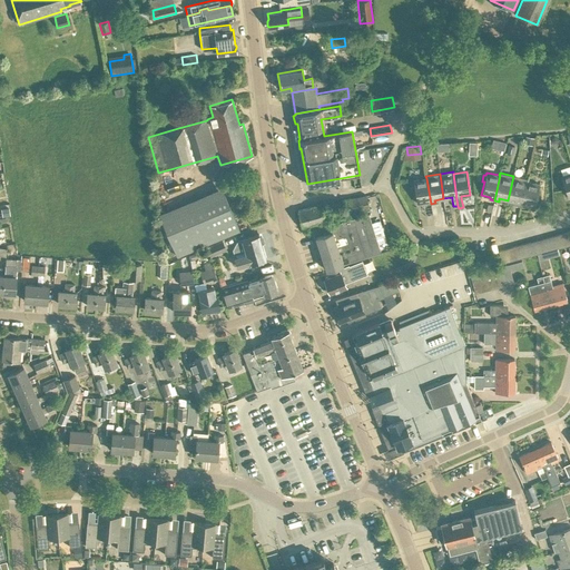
[(516,205),(520,206),(526,180),(526,182),(527,178),(513,176),(508,200),(517,203),(516,205)]
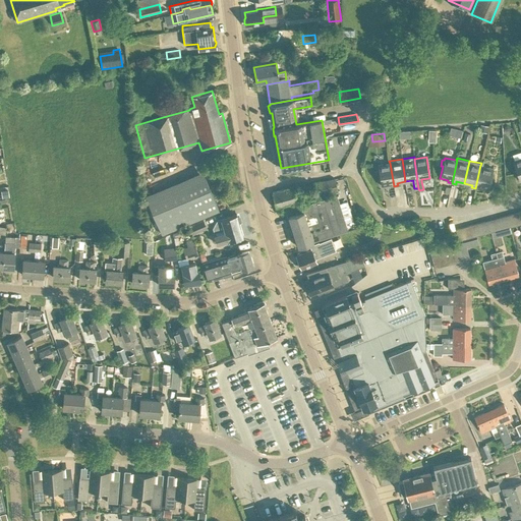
[(390,163),(378,165),(378,167),(375,168),(377,173),(379,173),(381,185),(389,184),(390,186),(394,186),(390,163)]
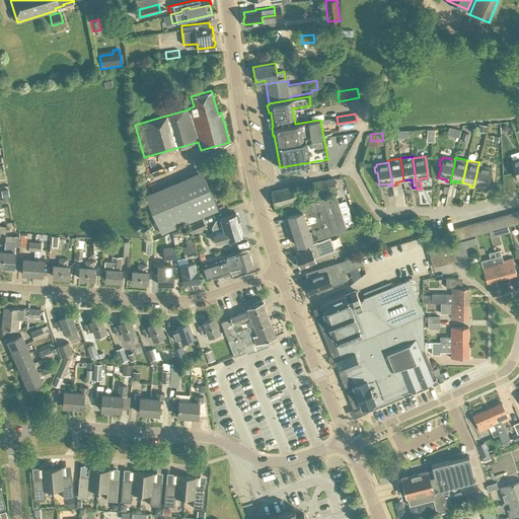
[(478,164),(473,188),(477,189),(478,187),(487,188),(491,167),(478,165),(478,164)]
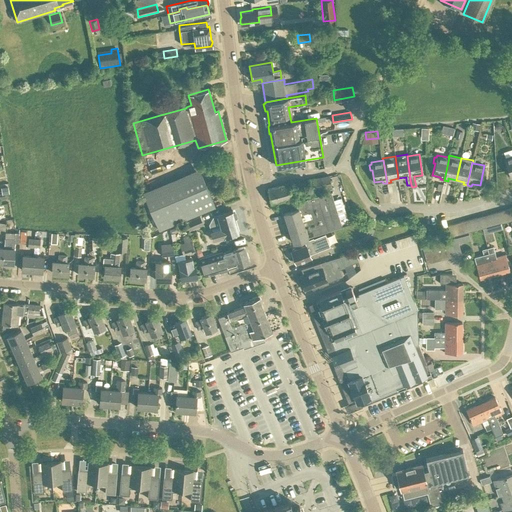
[(142,191),(159,231),(215,207),(199,167),(142,191)]
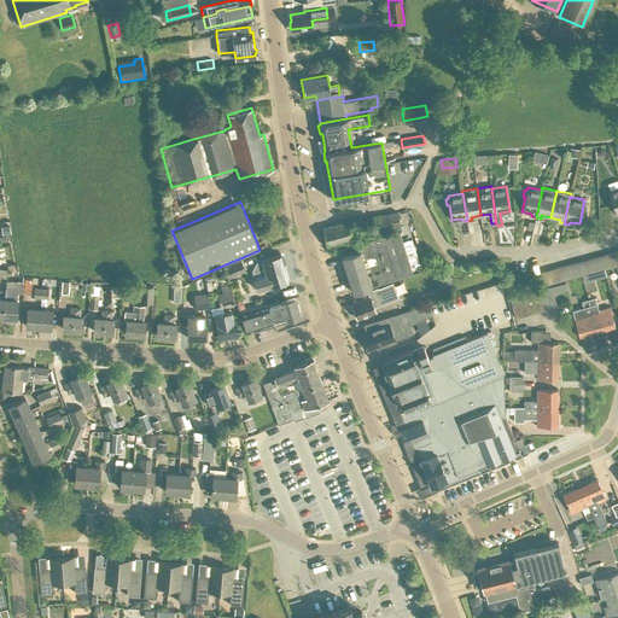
[(327,225),(331,243),(360,237),(356,219),(327,225)]
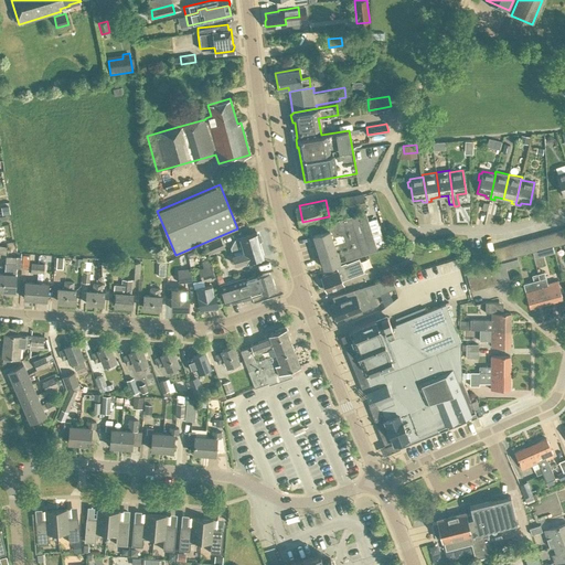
[(328,228),(312,234),(323,267),(377,249),(375,241),(372,231),(369,220),(365,211),(327,223),(328,228)]
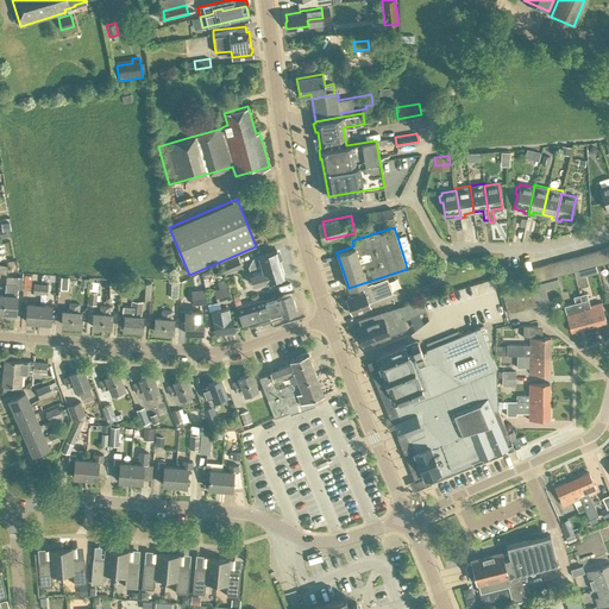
[(601,249),(594,251),(597,264),(604,263),(601,249)]
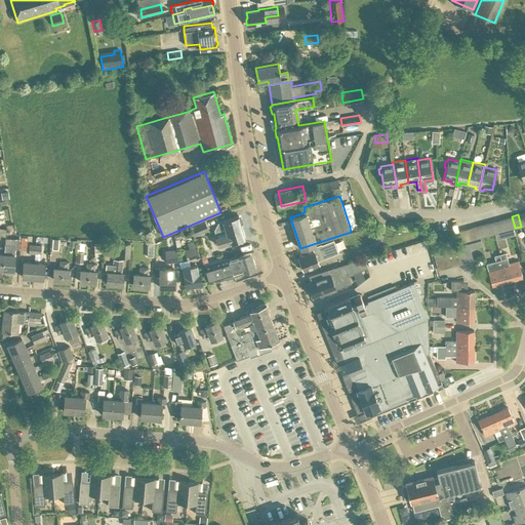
[(214,229),(216,236),(219,245),(245,238),(239,215),(223,219),(224,220),(218,223),(214,229)]
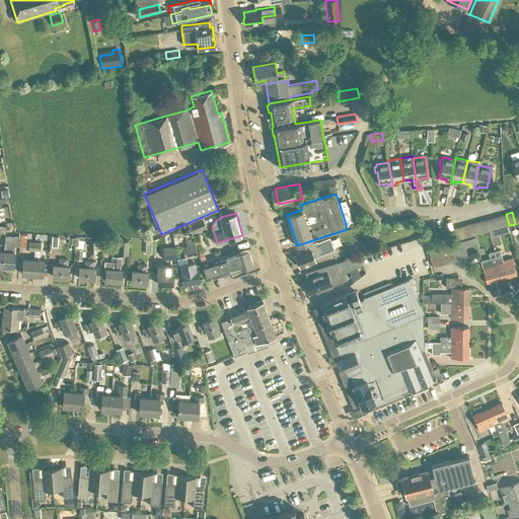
[(503,227),(509,225),(506,214),(500,215),(503,227)]
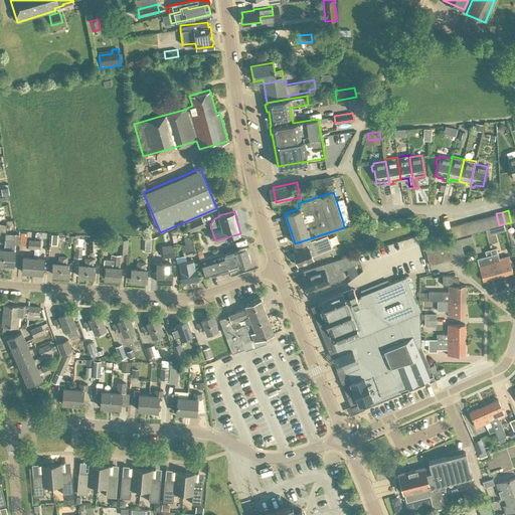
[(495,226),(499,225),(496,213),(490,215),(494,226),(495,226)]
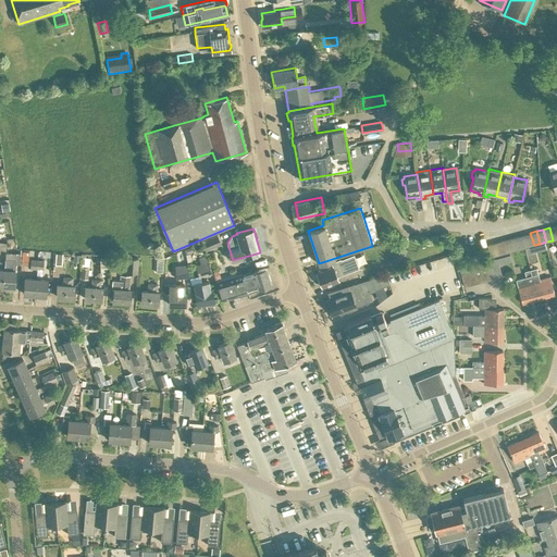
[(530,233),(524,234),(528,247),(534,245),(530,233)]
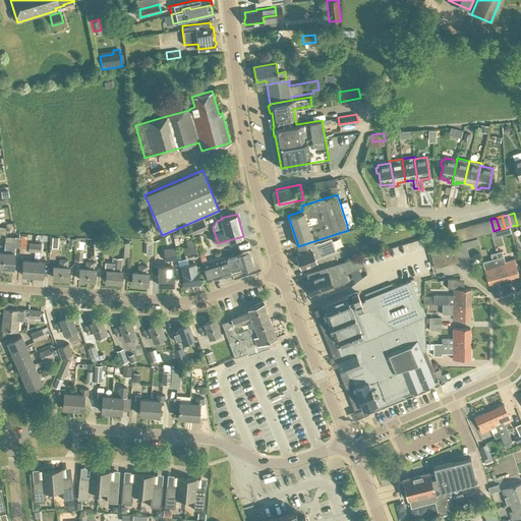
[(490,232),(494,231),(490,219),(484,221),(487,233),(490,232)]
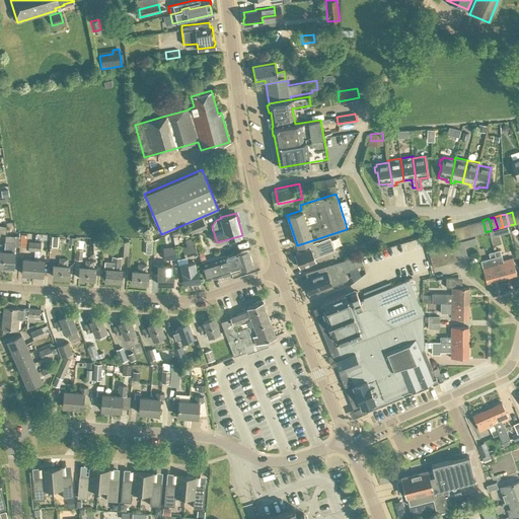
[(189,225),(192,233),(207,227),(203,219),(189,225)]
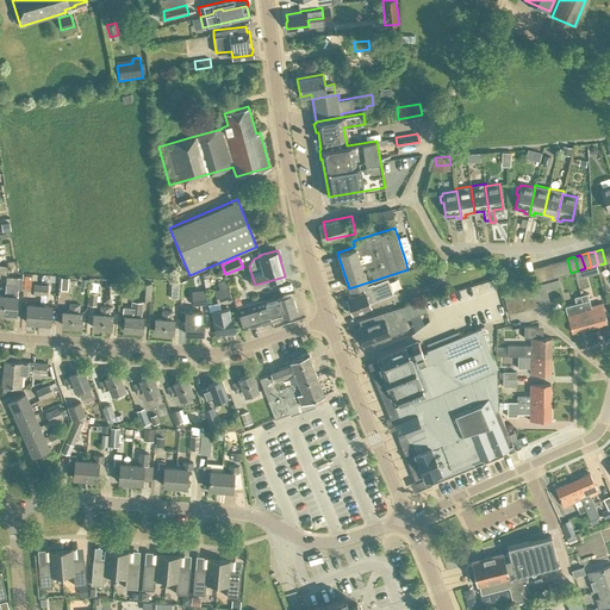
[(567,259),(560,261),(564,274),(571,273),(567,259)]
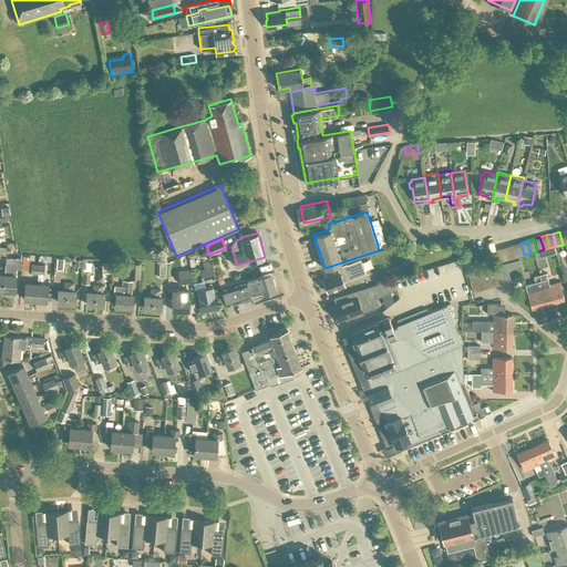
[(518,257),(524,255),(521,243),(514,244),(518,257)]
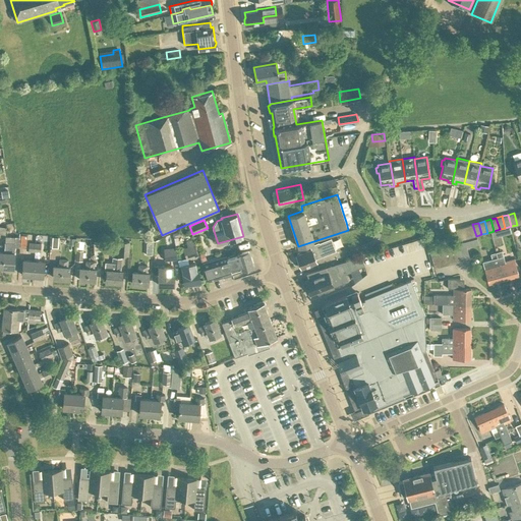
[(470,237),(476,236),(472,224),(467,226),(470,237)]
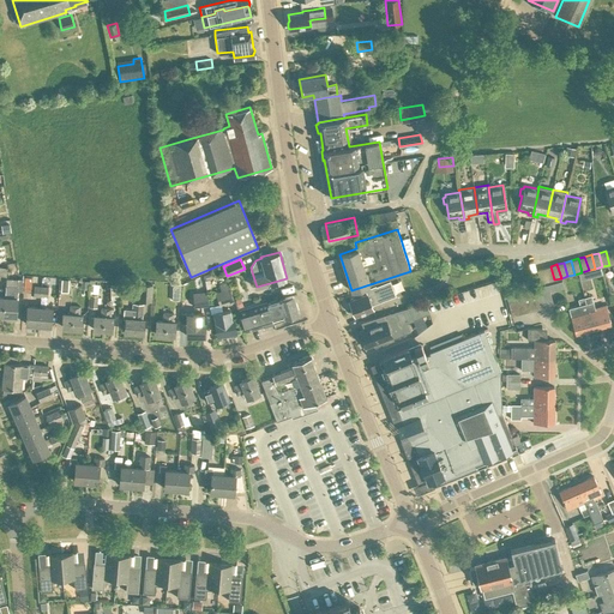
[(551,266),(543,268),(547,282),(554,280),(551,266)]
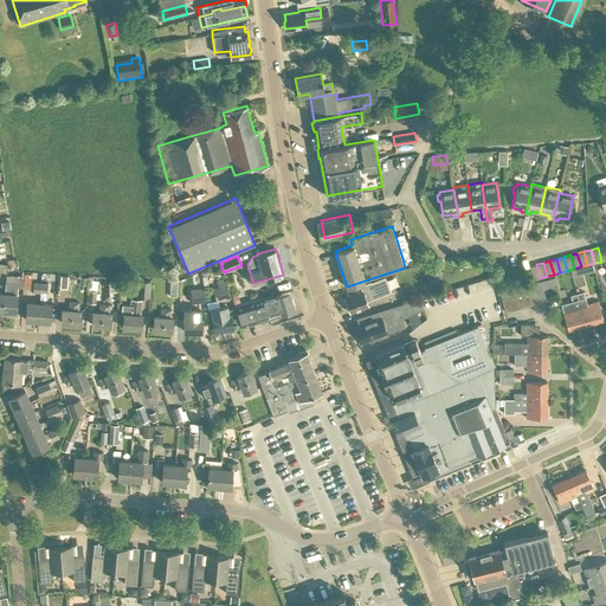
[(540,278),(536,264),(529,266),(533,279),(540,278)]
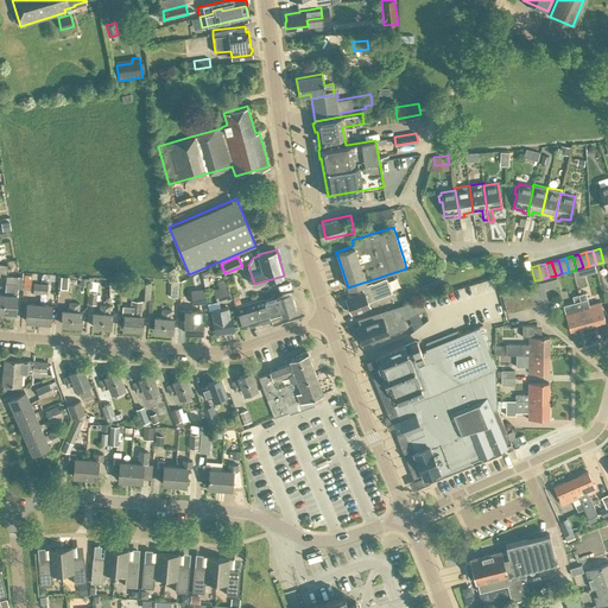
[(576,270),(572,271),(575,277),(586,274),(584,267),(583,267),(576,270)]
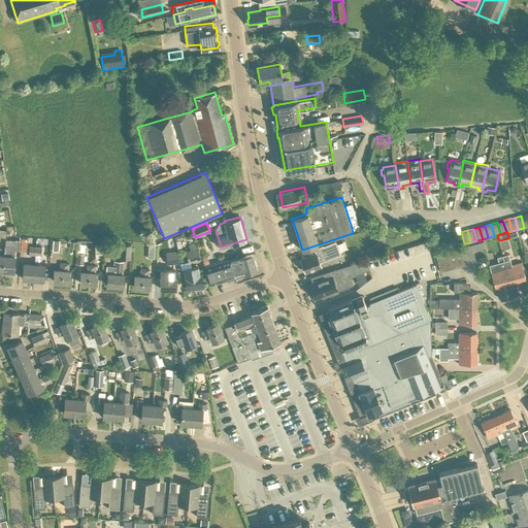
[(176,235),(177,249),(182,248),(180,239),(185,238),(183,233),(176,235)]
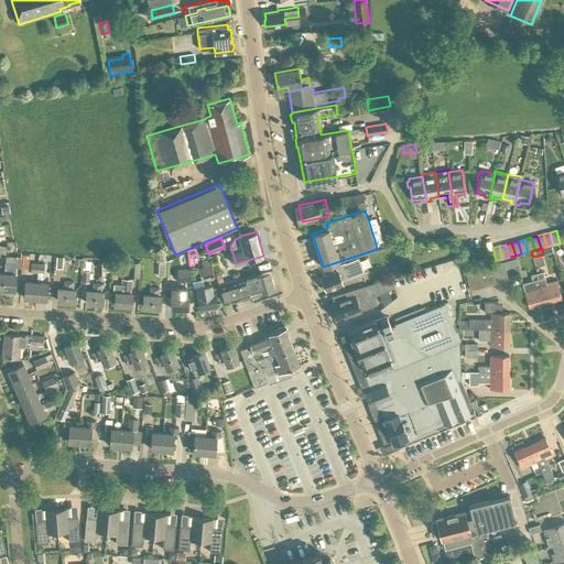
[(4,272),(4,289),(15,290),(17,267),(21,267),(22,256),(7,255),(6,272),(4,272)]
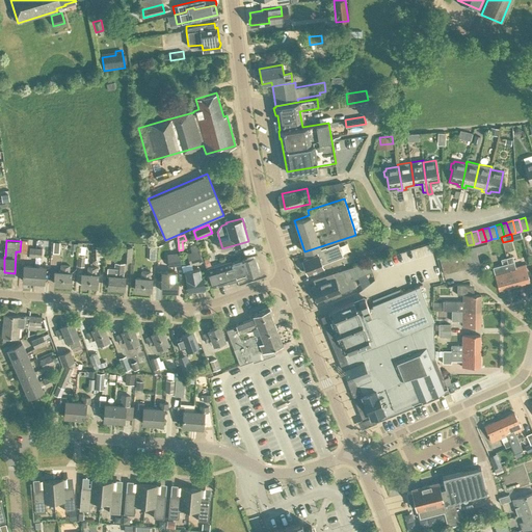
[(79,245),(78,255),(77,265),(84,266),(85,256),(86,246),(82,245),(82,242),(78,241),(77,245),(79,245)]
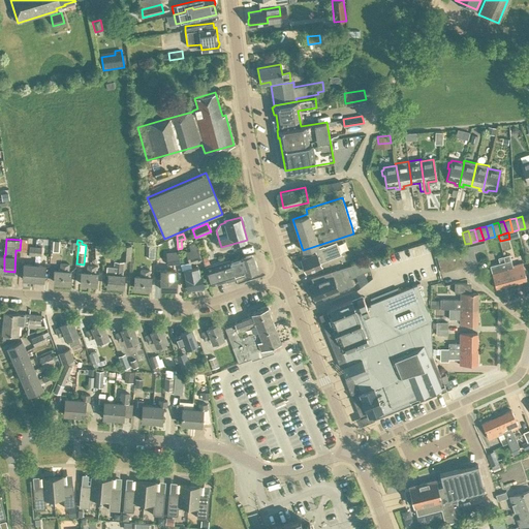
[(342,254),(337,241),(324,245),(323,245),(314,248),(316,252),(301,258),(302,260),(301,262),(302,266),(304,266),(306,272),(314,269),(316,269),(319,268),(320,267),(321,266),(320,262),(342,254)]
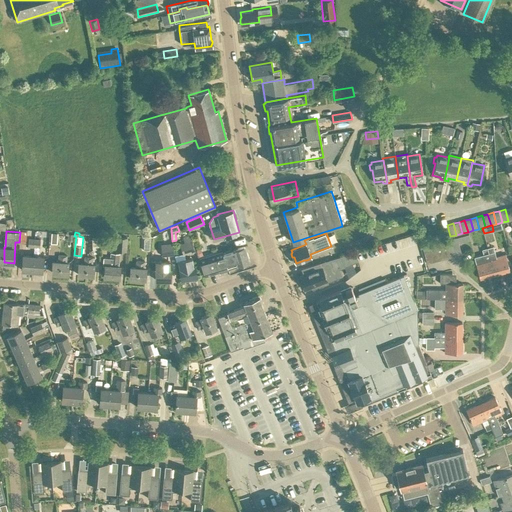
[(468,234),(456,237),(458,242),(469,239),(468,234)]
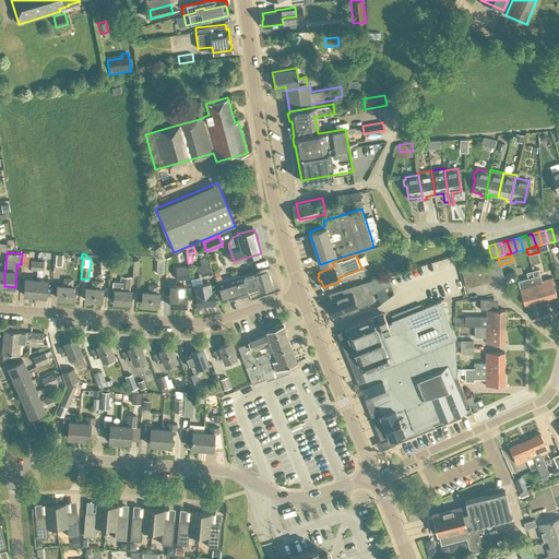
[(201,264),(197,265),(200,277),(213,274),(209,262),(207,257),(200,259),(201,264)]
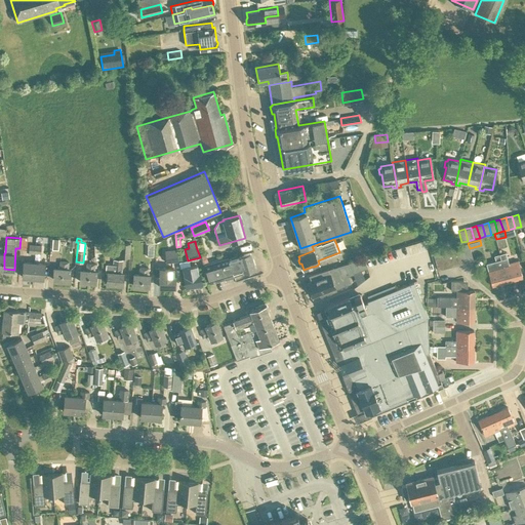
[(121,242),(120,256),(130,257),(131,243),(121,242)]
